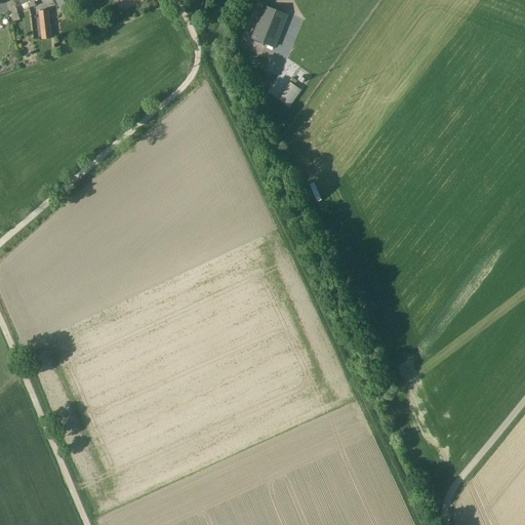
[(0,0),(0,14),(10,12),(8,2),(7,2),(6,0),(0,0)]
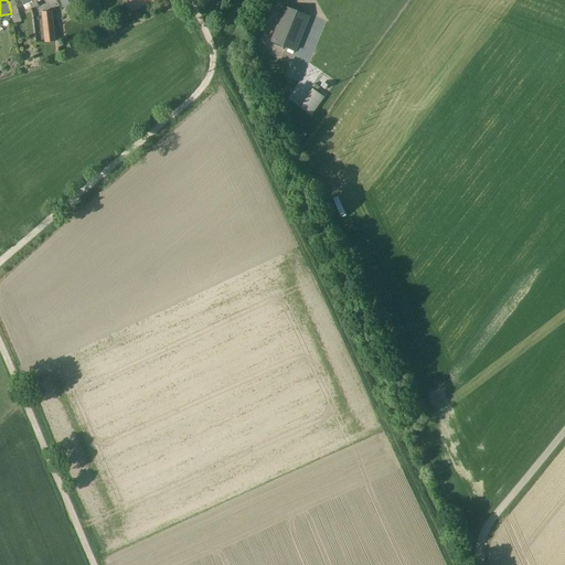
[(35,0),(29,0),(30,2),(31,2),(32,4),(33,9),(40,7),(38,2),(35,0)]
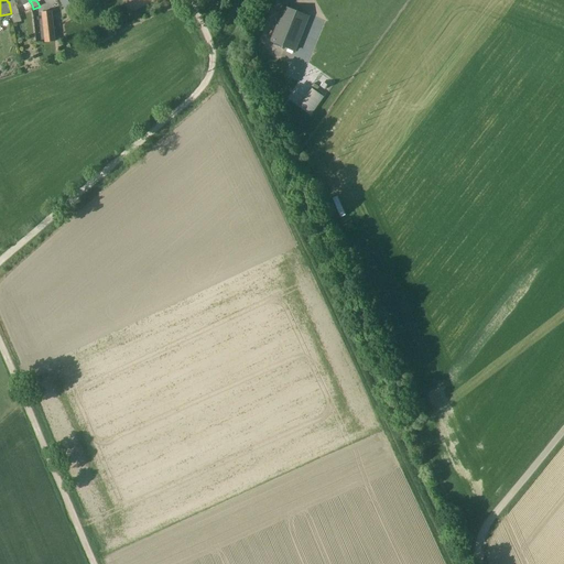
[(9,2),(11,13),(14,24),(22,21),(15,1),(9,2)]
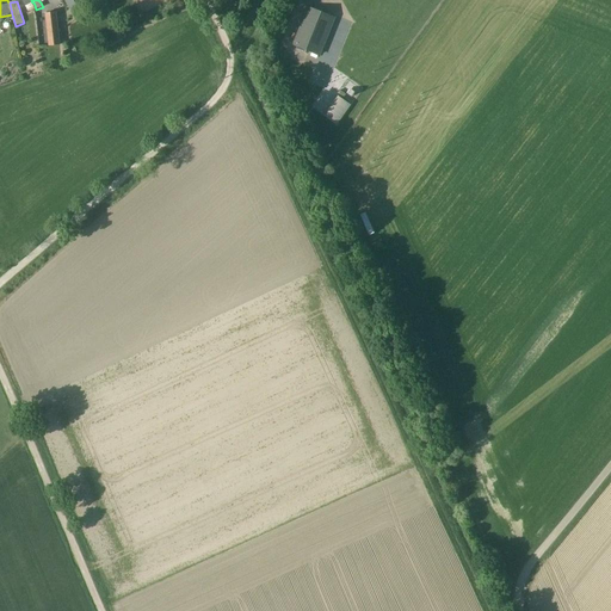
[(309,8),(295,45),(321,56),(327,41),(322,39),(331,17),(309,8)]
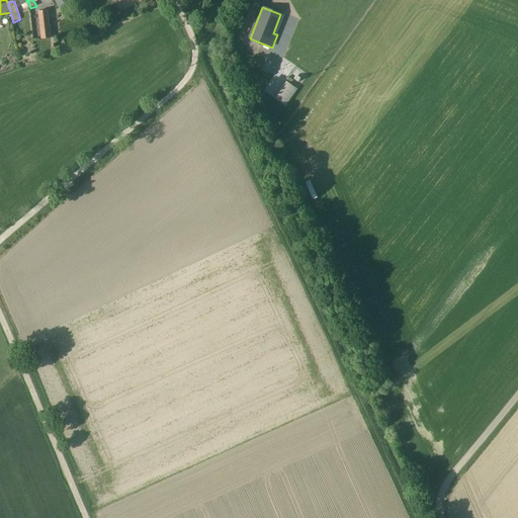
[(39,11),(41,39),(50,38),(48,10),(39,11)]
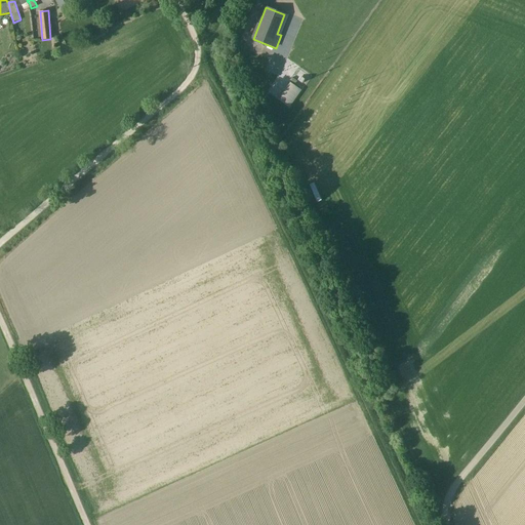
[(290,82),(278,99),(290,108),(301,90),(290,82)]
